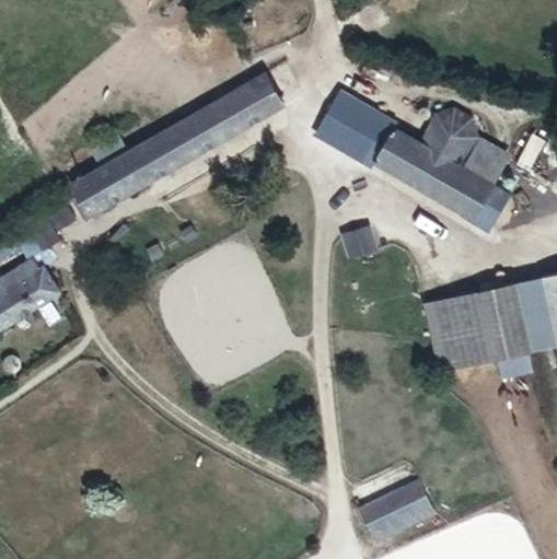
[(97,169),(67,186),(85,220),(286,107),(265,72),(126,152),(97,169)]
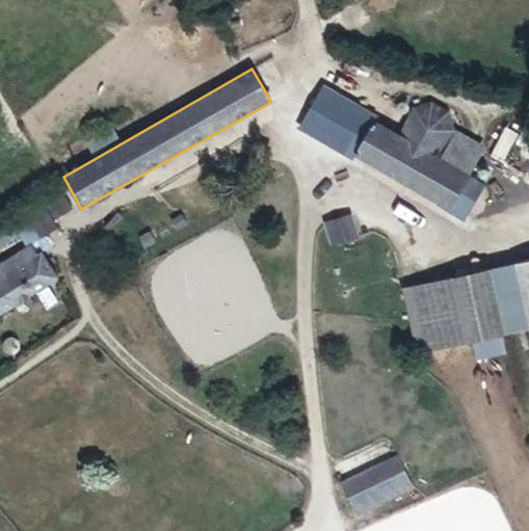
[(350,161),(354,158),(374,118),(319,85),(296,128),(350,161)]
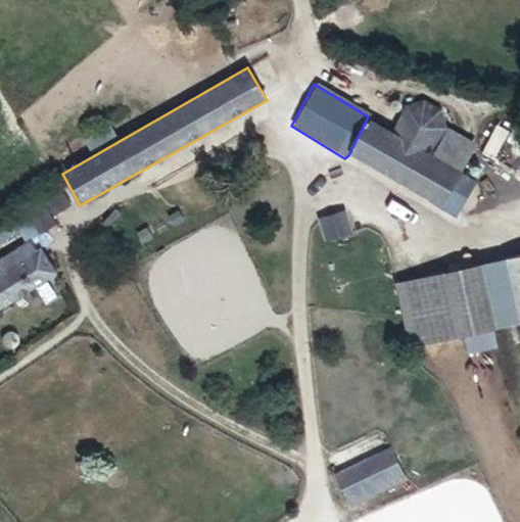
[(409,104),(393,131),(463,173),(476,145),(447,129),(441,110),(423,100),(409,104)]
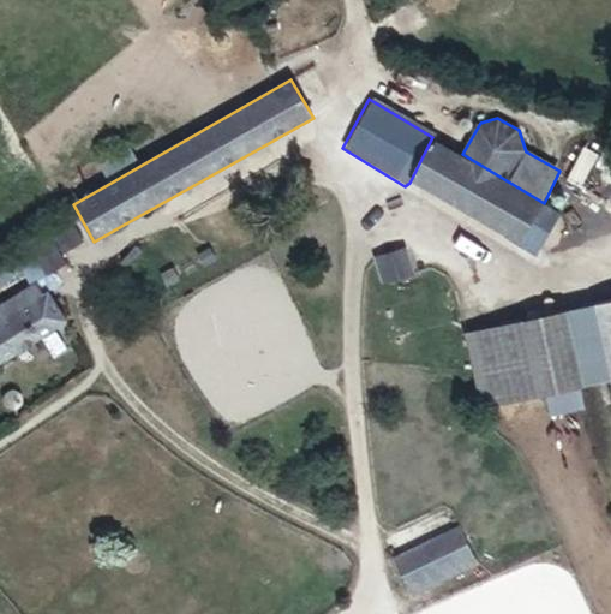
[(462,154),(432,137),(409,183),(519,246),(544,203),(462,154)]
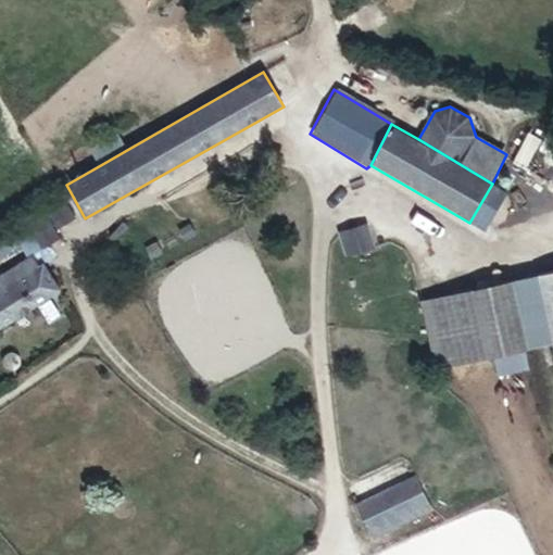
[(87,150),(97,167),(125,151),(115,134),(87,150)]
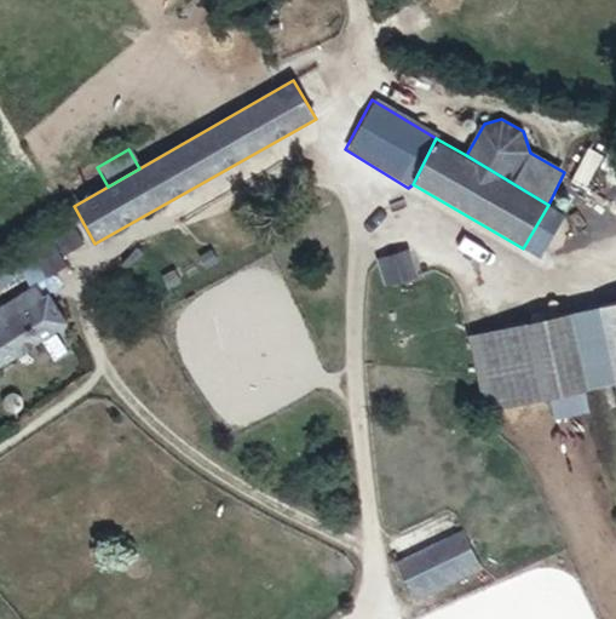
[(566,216),(548,205),(523,248),(522,251),(541,261),(566,216)]
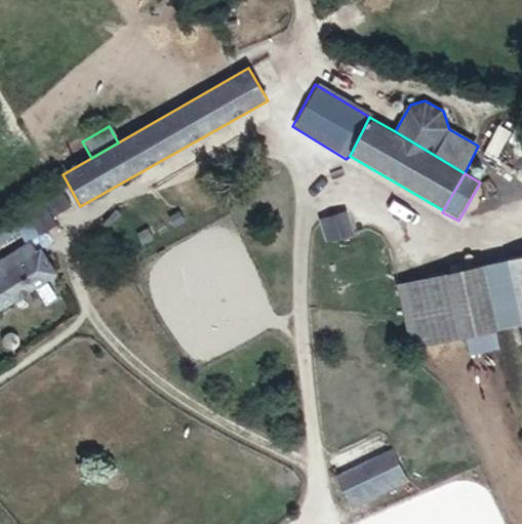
[(69,208),(59,192),(43,202),(51,218),(69,208)]
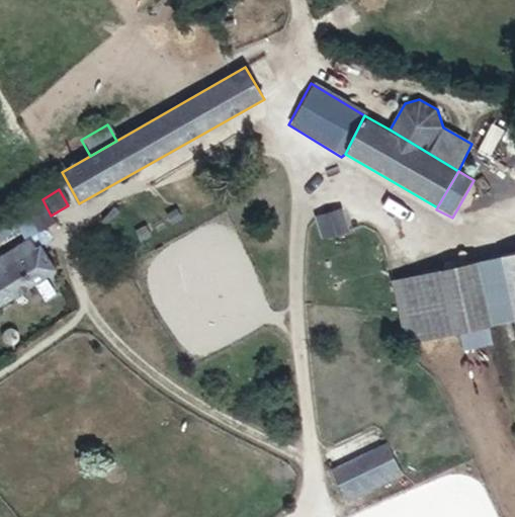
[(45,229),(30,205),(10,218),(23,241),(45,229)]
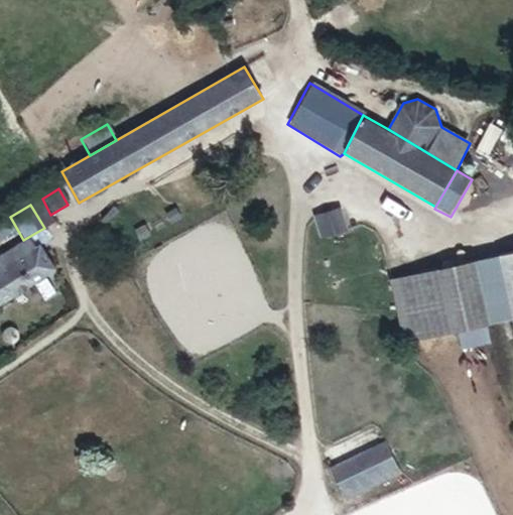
[(347,232),(339,209),(312,218),(319,241),(347,232)]
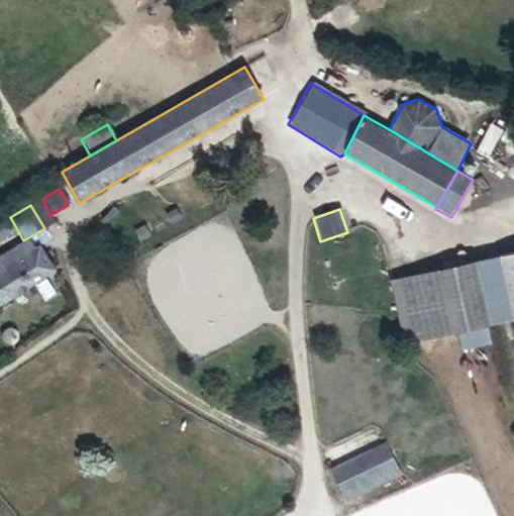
[(0,305),(55,272),(38,245),(30,250),(24,241),(0,255),(0,305)]
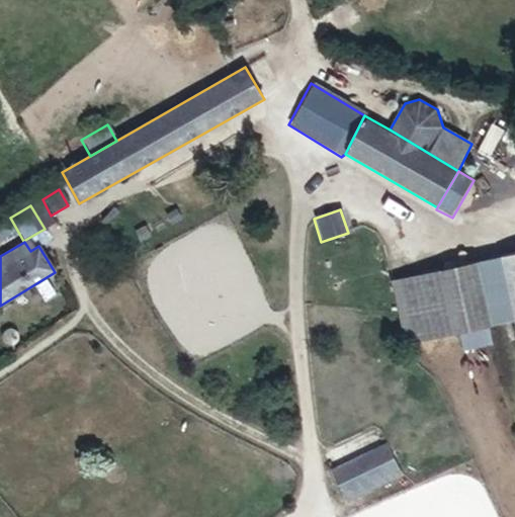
[(514,247),(499,251),(514,321),(514,247)]
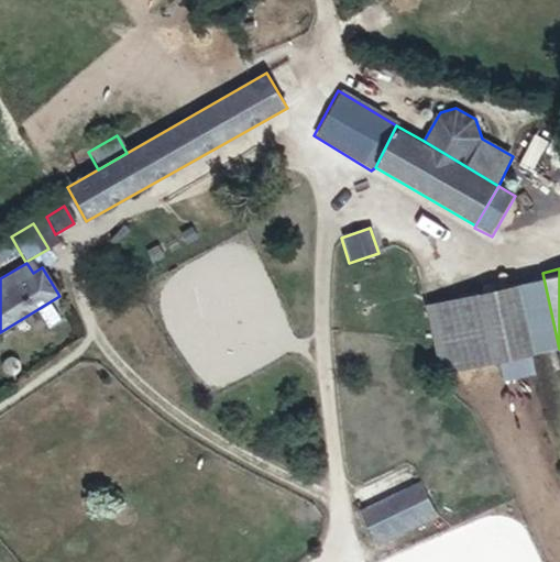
[(514,285),(419,305),(434,373),(493,361),(497,384),(533,377),(514,285)]
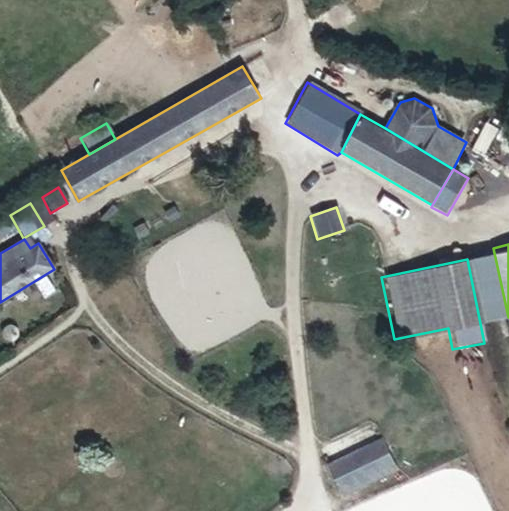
[(380,438),(326,464),(333,477),(387,451),(380,438)]
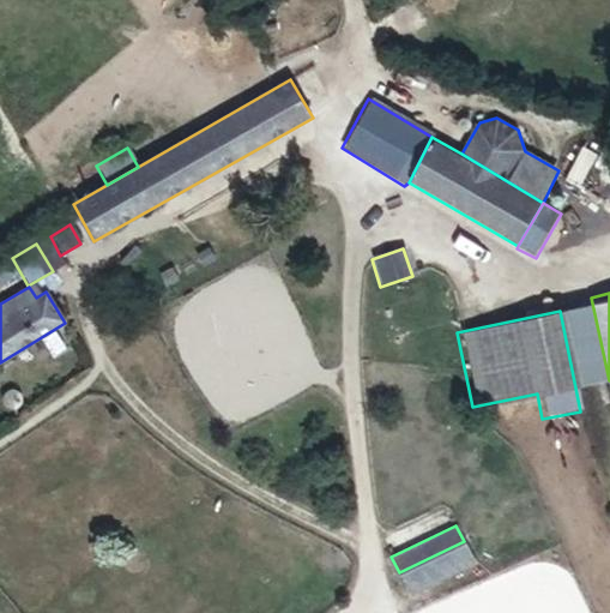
[(472,562),(464,544),(397,575),(406,594),(472,562)]
